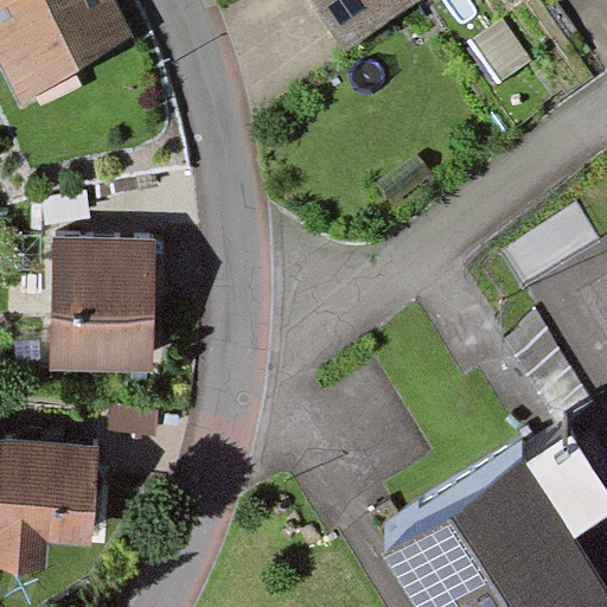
[(0,0),(0,59),(19,101),(138,44),(116,0),(0,0)]
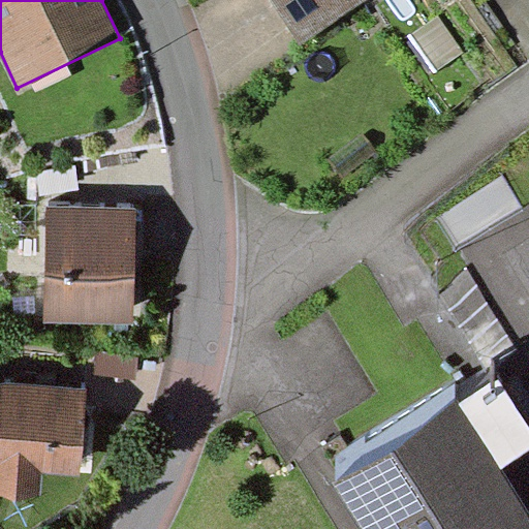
[(362,0),(269,0),(300,43),(362,0)]
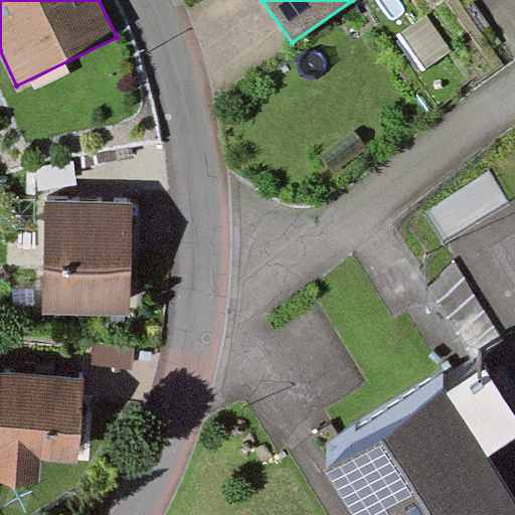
[(450,48),(425,15),(400,34),(424,67),(450,48)]
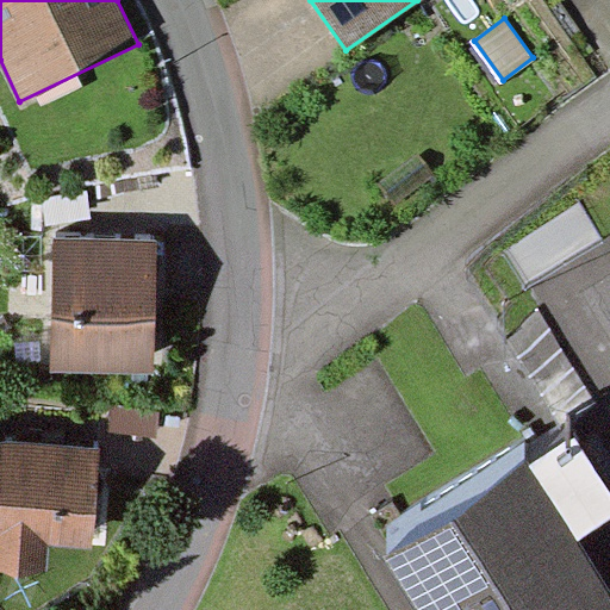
[(157,240),(55,237),(51,372),(154,374),(157,240)]
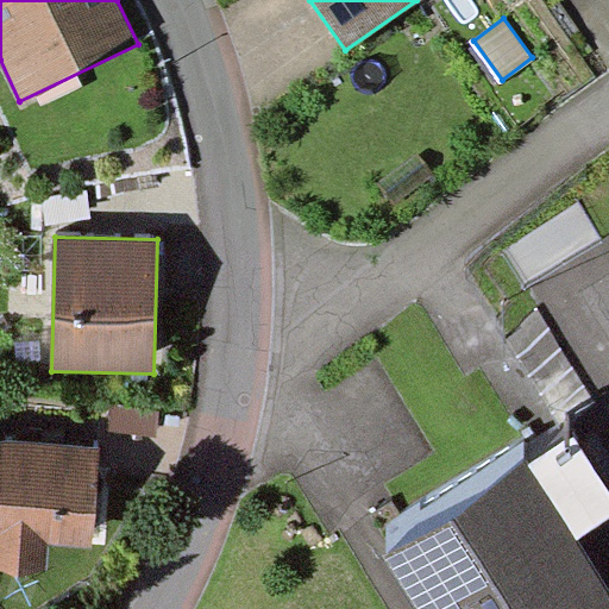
[(111,403),(108,431),(156,435),(158,408),(111,403)]
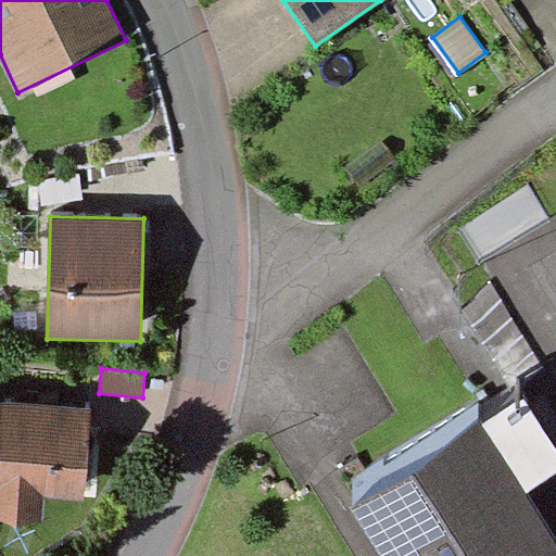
[(555,555),(555,447),(525,395),(482,422),(479,418),(352,508),(381,555),(555,555)]
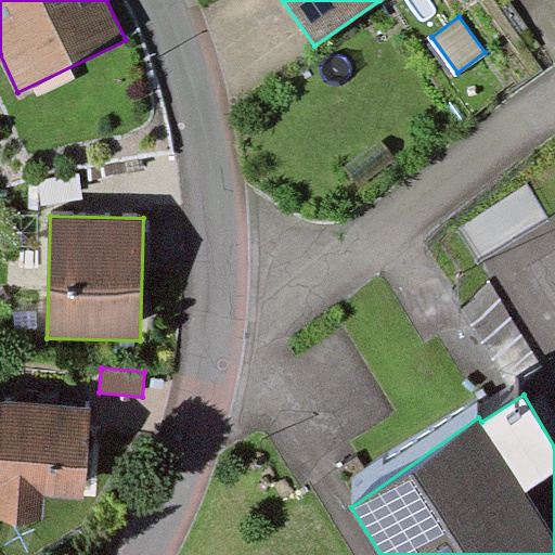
[(85,499),(90,408),(0,402),(0,517),(43,520),(44,497),(85,499)]
